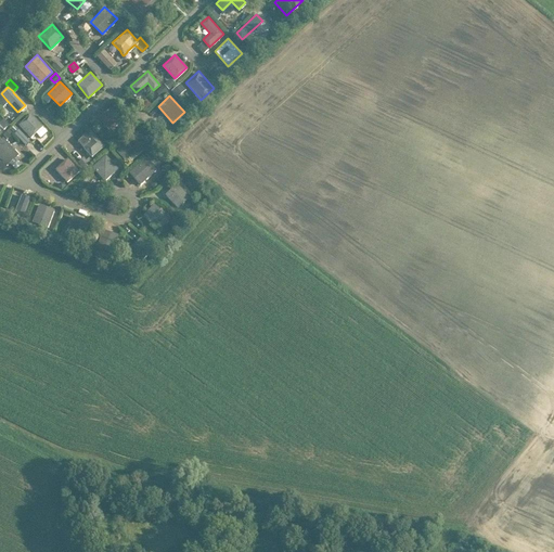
[(124,118),(112,105),(98,117),(110,130),(124,118)]
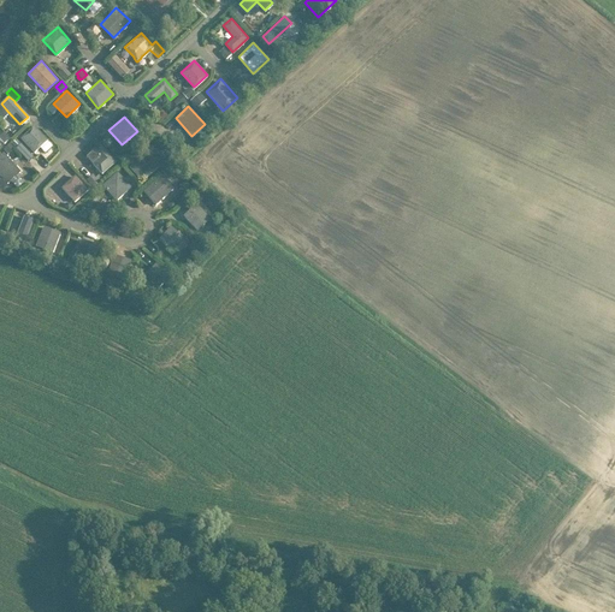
[(34,152),(47,140),(34,125),(21,137),(34,152)]
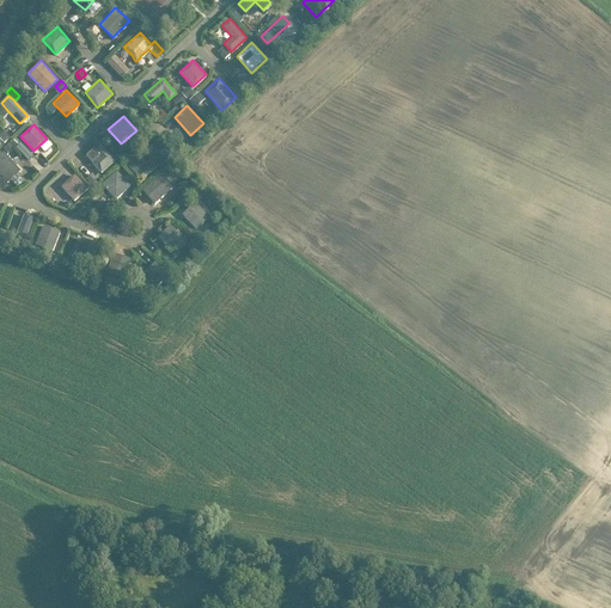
[(4,130),(0,134),(0,136),(5,142),(10,136),(4,130)]
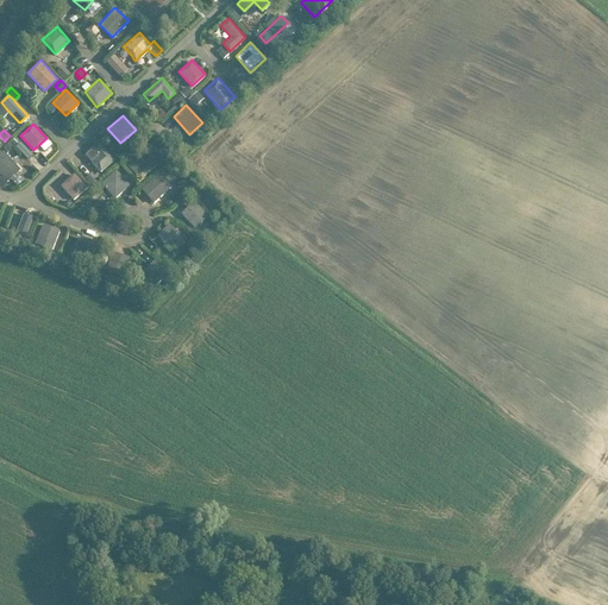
[(19,140),(14,145),(20,151),(26,146),(19,140)]
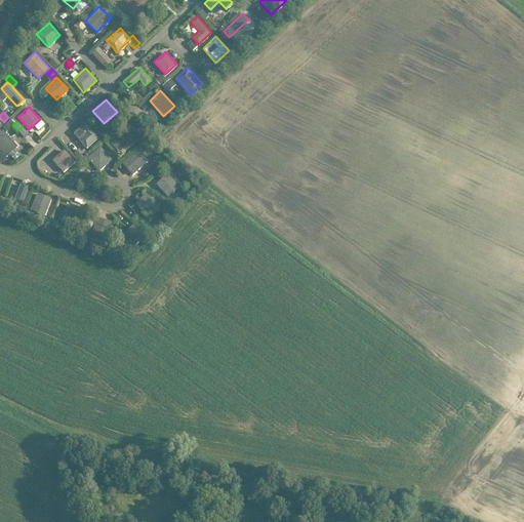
[(98,137),(84,121),(78,127),(83,133),(78,138),(86,148),(98,137)]
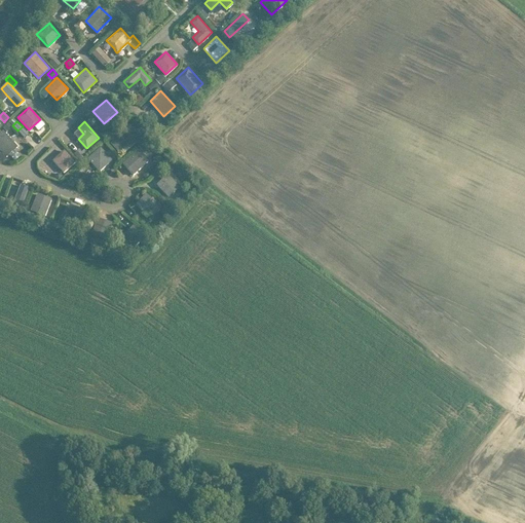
[(150,133),(146,127),(140,133),(145,138),(150,133)]
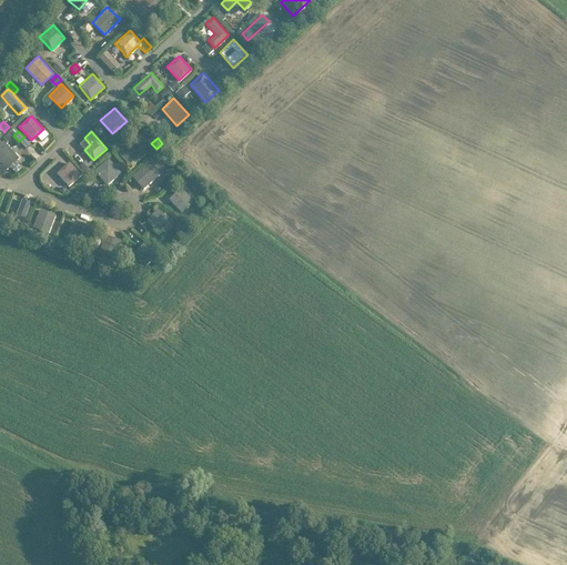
[(0,161),(6,168),(18,157),(2,140),(0,142),(0,161)]
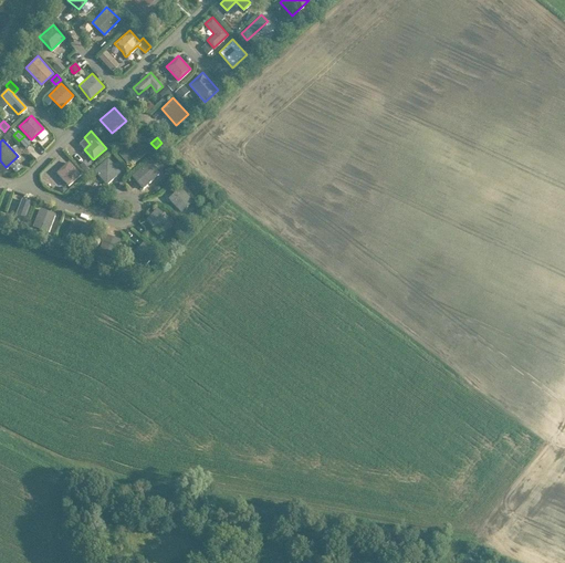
[(134,149),(129,144),(118,153),(131,166),(146,152),(140,145),(134,149)]
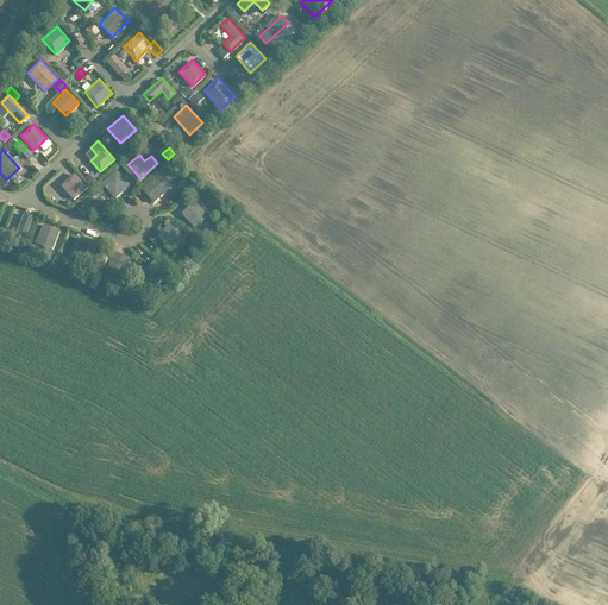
[(129,184),(116,170),(101,182),(114,196),(129,184)]
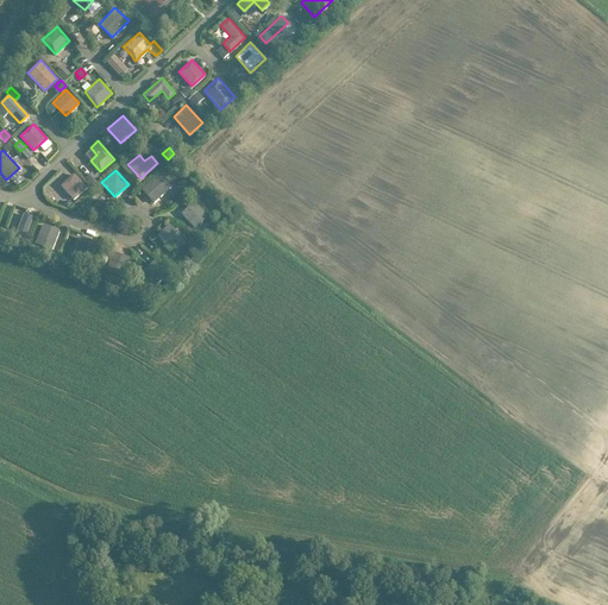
[(87,187),(74,172),(60,184),(73,199),(87,187)]
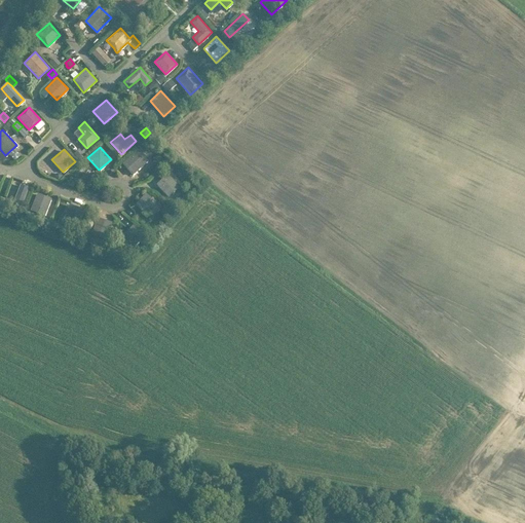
[(148,160),(138,149),(121,162),(132,175),(148,160)]
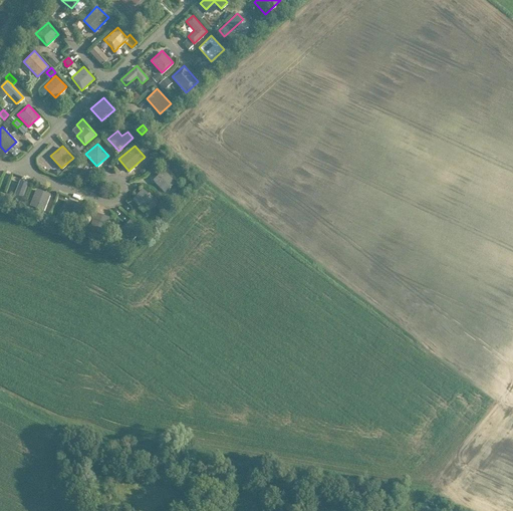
[(153,180),(164,191),(175,182),(164,170),(153,180)]
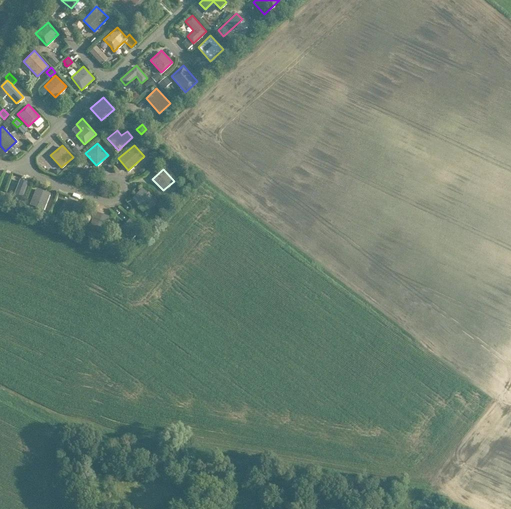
[(28,182),(20,178),(11,200),(19,203),(28,182)]
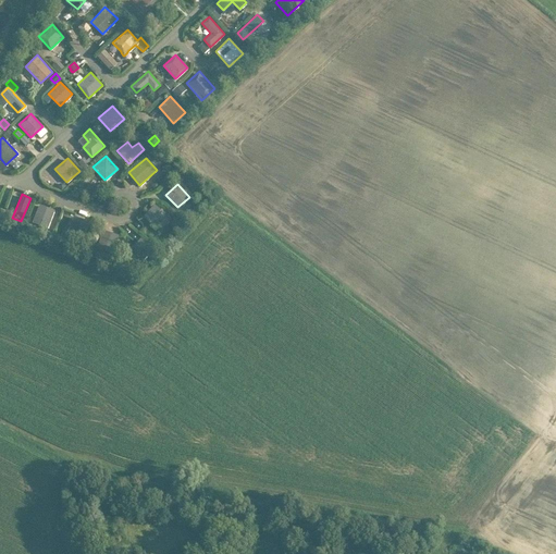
[(54,210),(39,204),(33,221),(47,228),(54,210)]
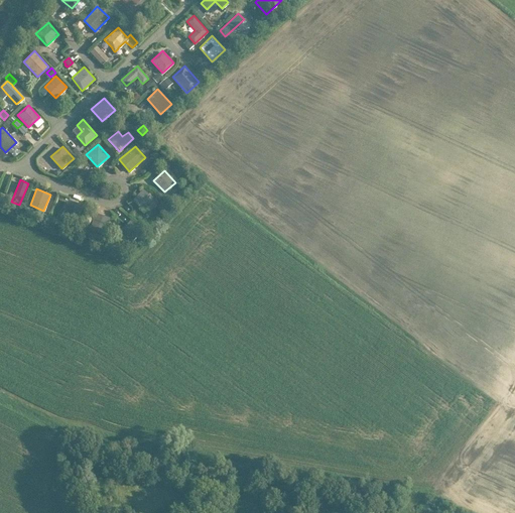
[(133,200),(143,210),(153,199),(142,188),(133,200)]
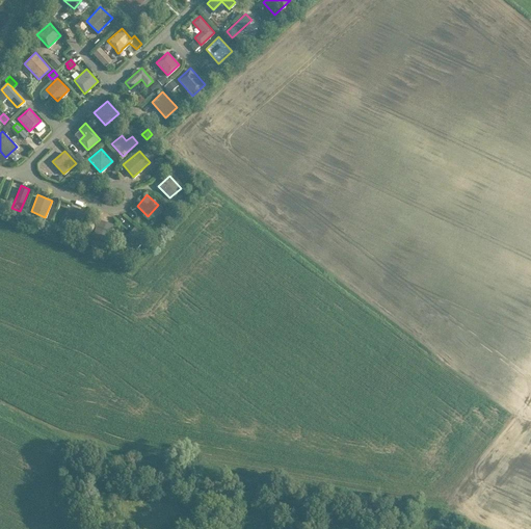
[(85,211),(70,206),(62,225),(78,231),(85,211)]
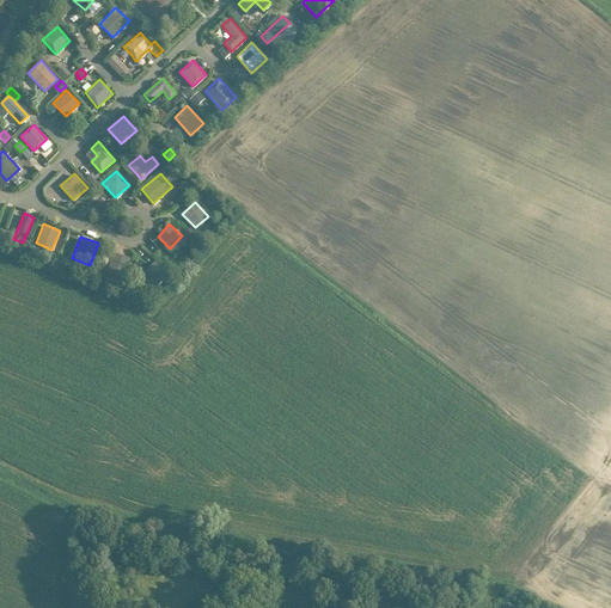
[(105,271),(123,277),(130,258),(112,251),(105,271)]
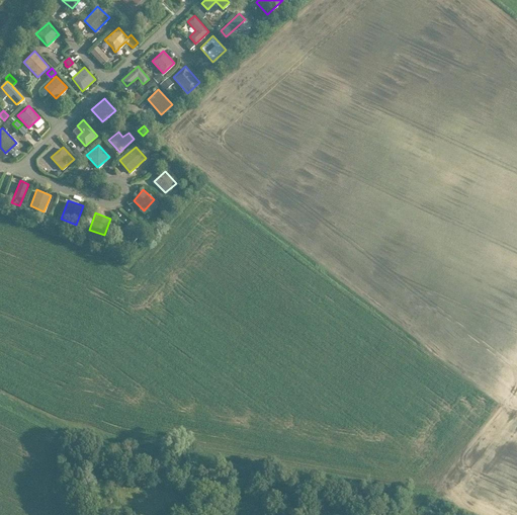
[(121,232),(133,241),(142,231),(131,222),(121,232)]
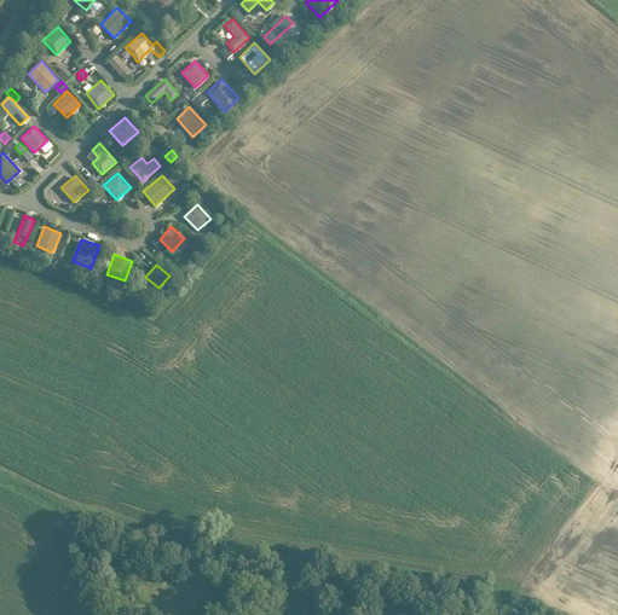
[(103,271),(94,268),(92,274),(100,278),(103,271)]
